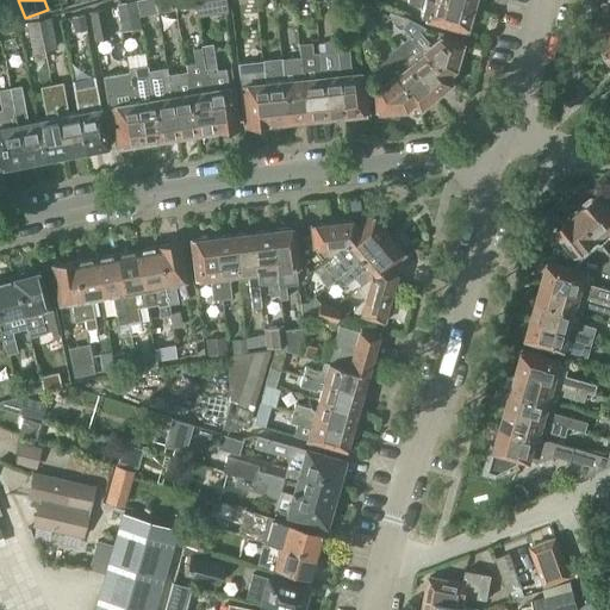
[(137,17),(156,13),(153,0),(139,0),(135,1),(137,17)]
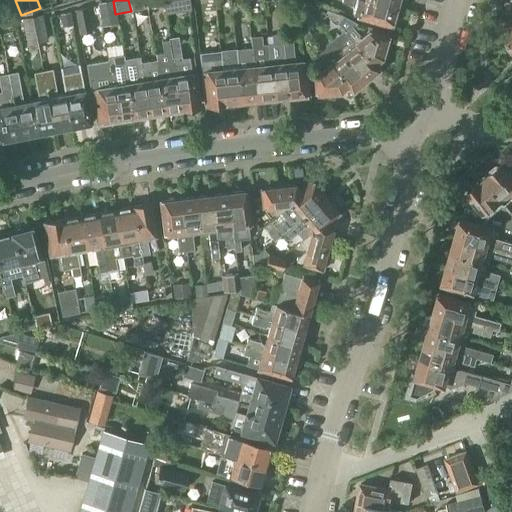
[(128,0),(131,11),(143,8),(141,0),(128,0)]
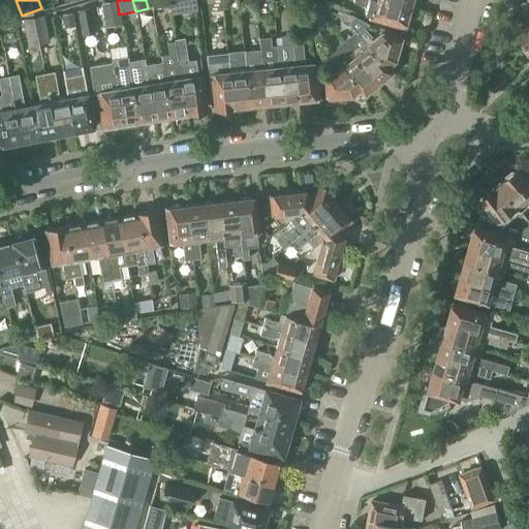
[(166,0),(168,5),(170,16),(197,11),(194,0),(166,0)]
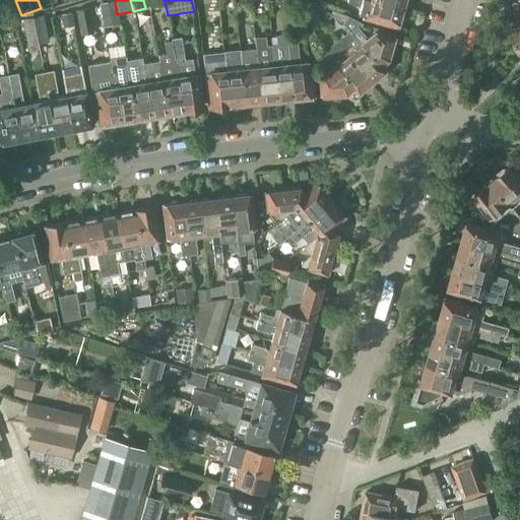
[(401,8),(371,0),(347,0),(347,3),(360,6),(358,14),(397,25),(401,8)]
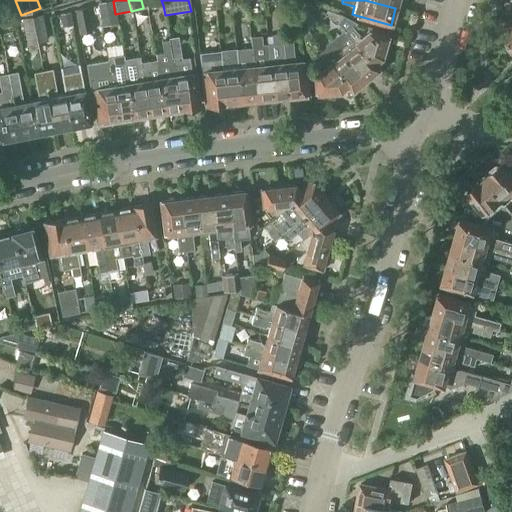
[(365,0),(395,8),(397,0),(365,0)]
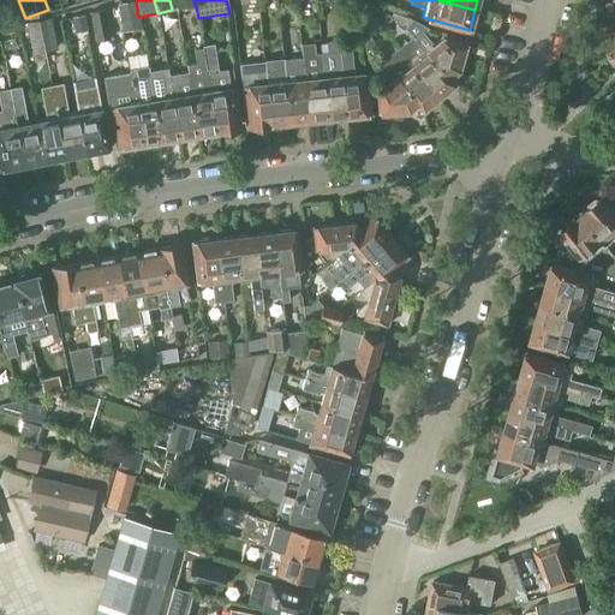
[(141,29),(138,17),(136,1),(117,5),(123,33),(141,29)]
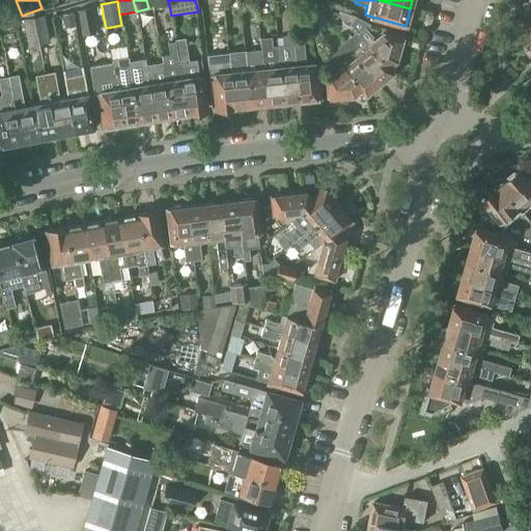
[(322,15),(329,25),(338,17),(330,8),(328,10),(317,4),(310,10),(316,18),(322,15)]
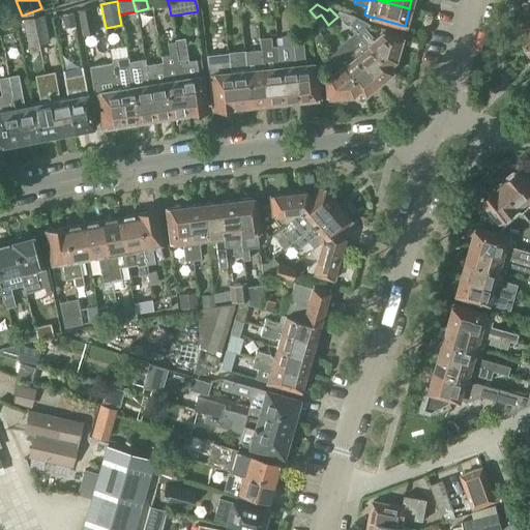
[(78,11),(82,35),(94,33),(90,9),(78,11)]
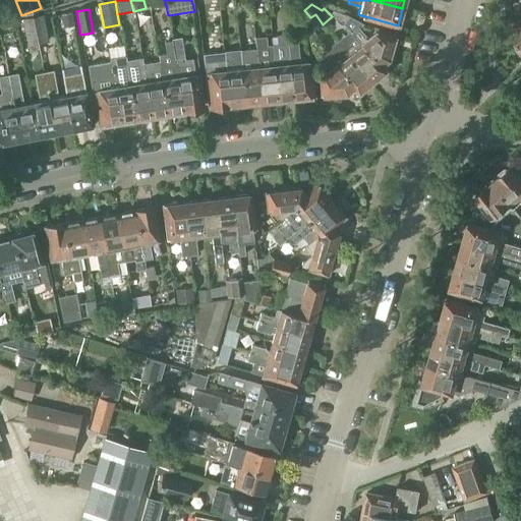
[(380,67),(380,66),(388,60),(394,39),(374,34),(367,40),(358,27),(362,24),(333,10),(330,13),(350,32),(351,33),(360,45),(380,67)]
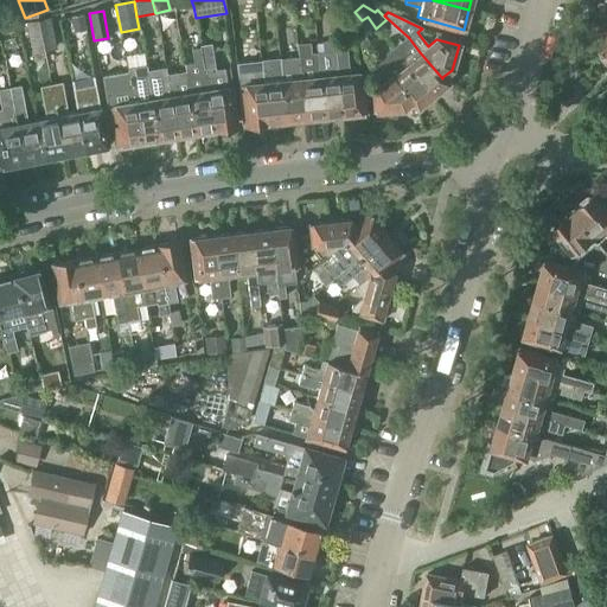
[(70,18),(72,38),(85,36),(82,16),(70,18)]
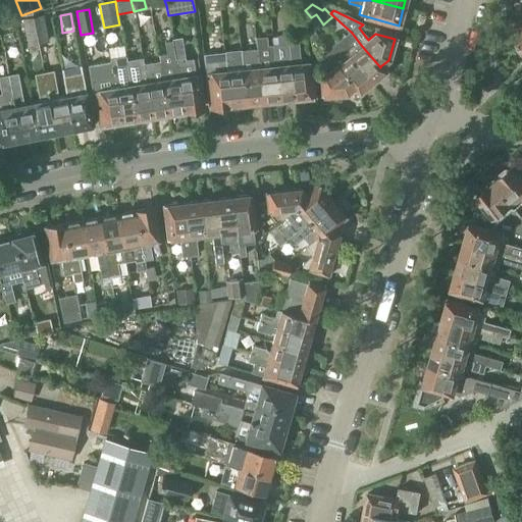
[(316,30),(323,24),(316,14),(311,17),(308,20),(316,30)]
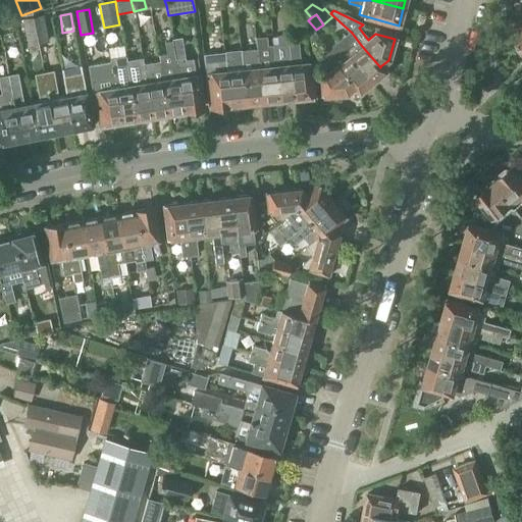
[(33,17),(38,44),(48,42),(43,15),(33,17)]
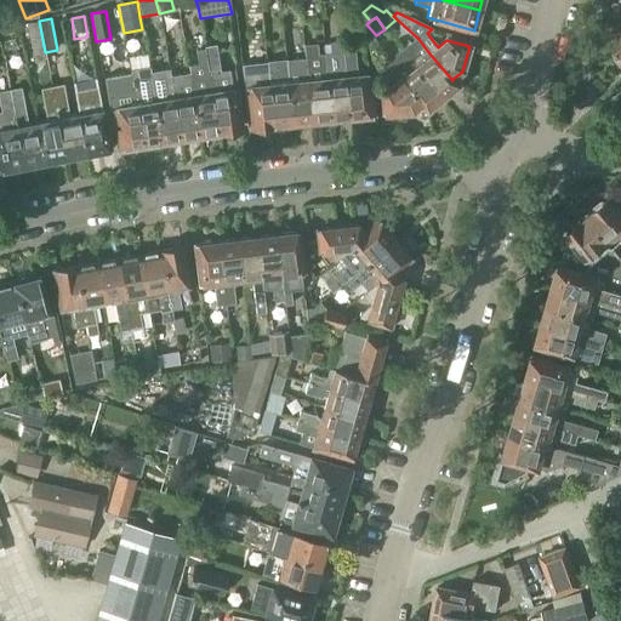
[(32,55),(45,52),(39,21),(26,23),(32,55)]
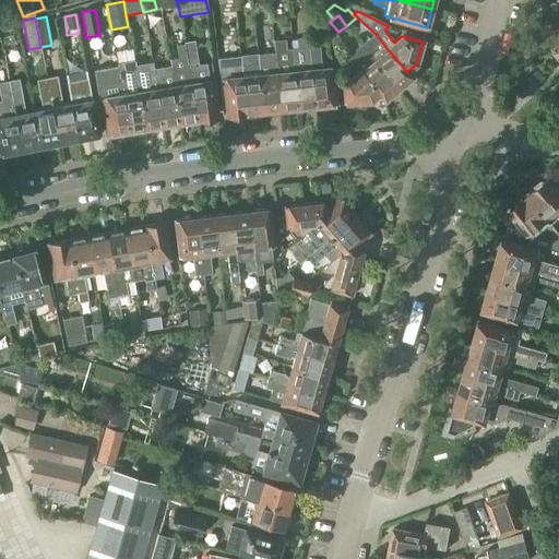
[(335,33),(330,36),(333,52),(343,47),(335,33)]
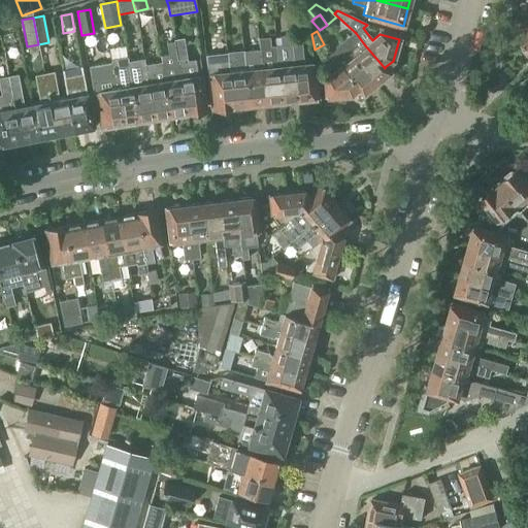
[(385,68),(365,45),(356,33),(355,32),(349,37),(341,42),(375,85),(390,72),(385,67),(385,68)]
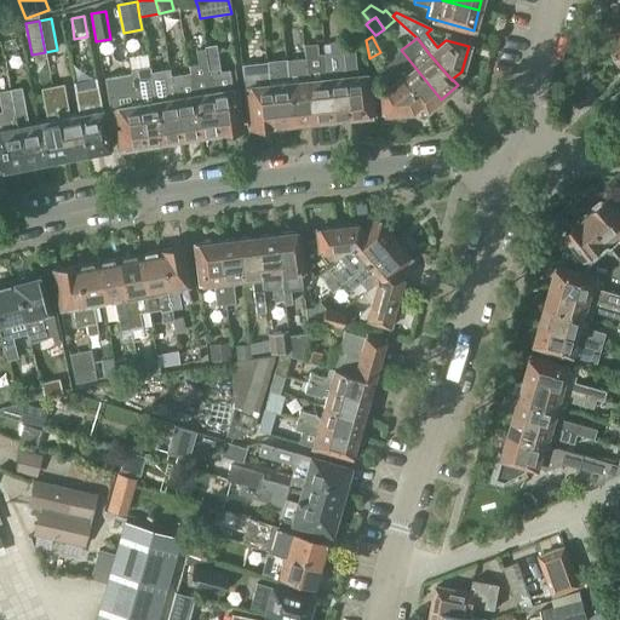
[(328,53),(323,53),(326,70),(326,79),(331,120),(350,118),(344,56),(343,46),(342,40),(328,41),(328,53)]
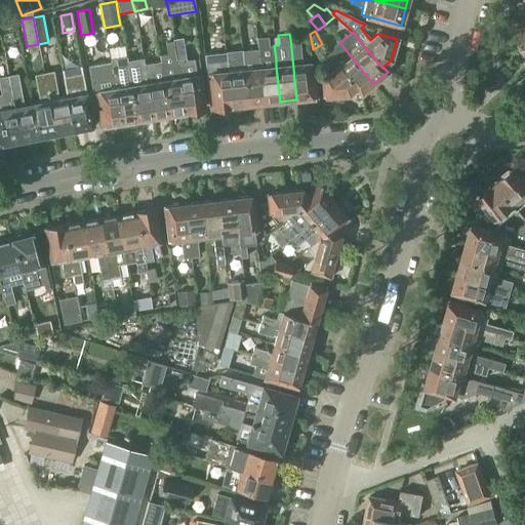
[(256,38),(257,49),(258,50),(264,103),(280,102),(276,67),(276,59),(274,45),(269,46),(268,37),(256,38)]
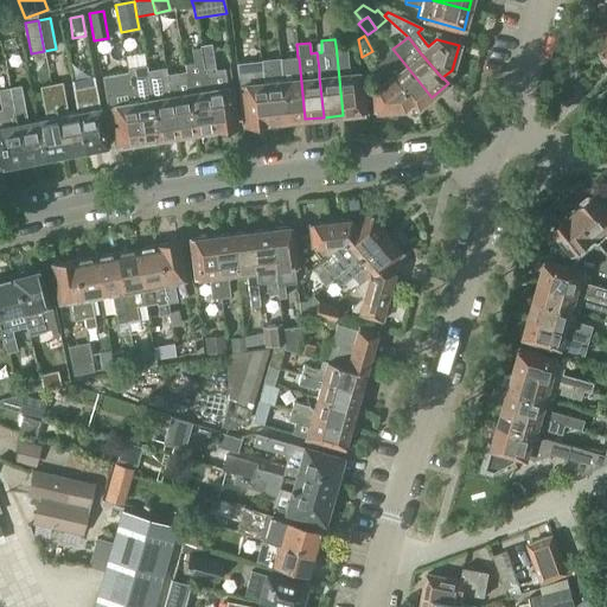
[(204,70),(215,129),(234,126),(227,87),(224,69),(215,70),(210,44),(199,46),(199,48),(203,70),(204,70)]
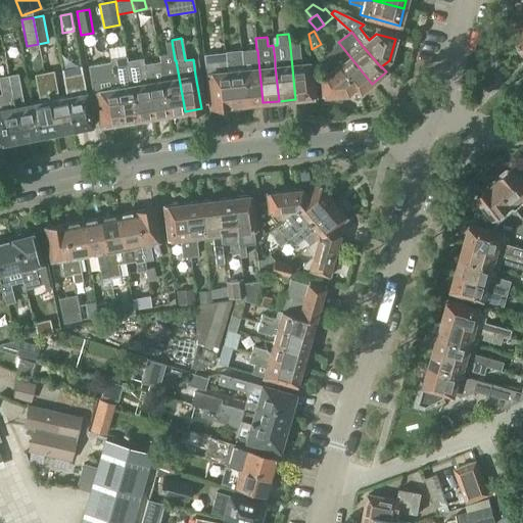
[(308,62),(299,63),(296,38),(289,39),(290,47),(295,99),(313,97),(308,62)]
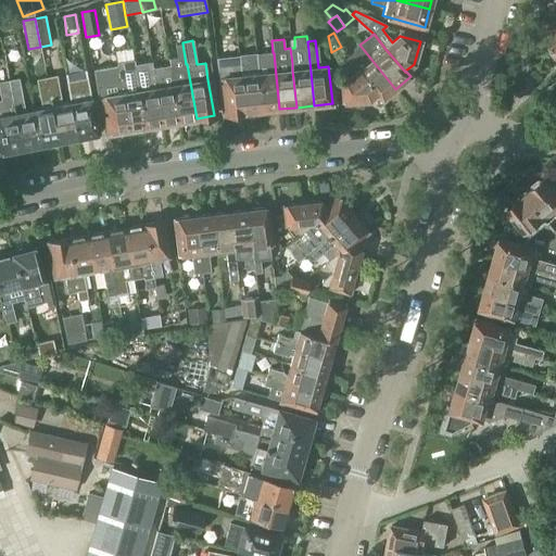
[(177,59),(167,60),(169,66),(173,86),(179,122),(197,118),(187,64),(186,64),(182,43),(175,45),(177,59)]
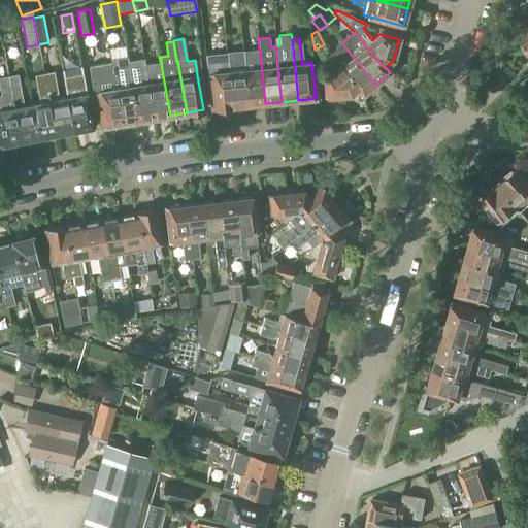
[(363,95),(375,85),(341,42),(336,46),(337,48),(330,54),(339,65),(359,89),(363,95)]
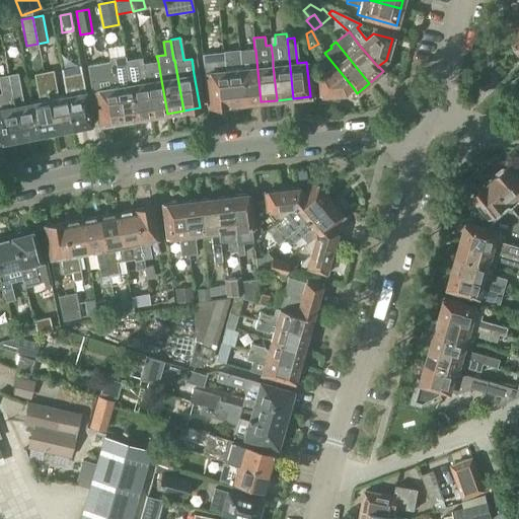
[(240,69),(244,103),(261,101),(255,50),(254,49),(246,50),(248,68),(240,69)]
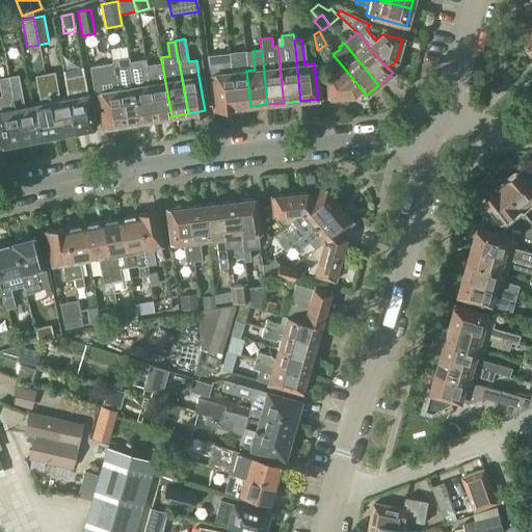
[(237,54),(229,54),(235,108),(250,106),(246,71),(245,52),(237,54)]
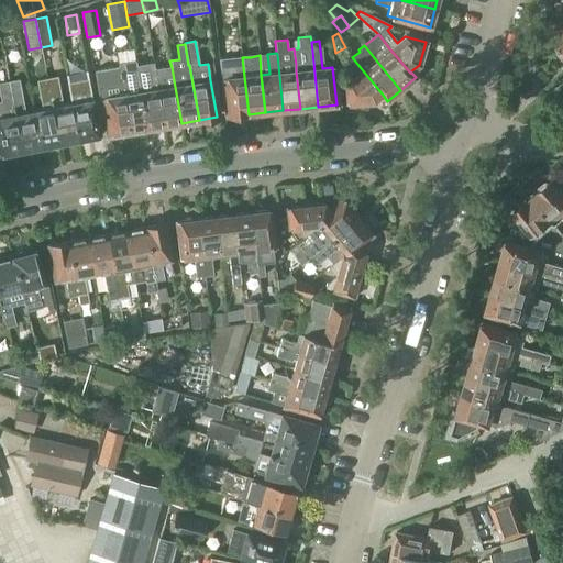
[(227,80),(230,116),(249,114),(242,57),(242,56),(220,58),(222,80),(227,80)]
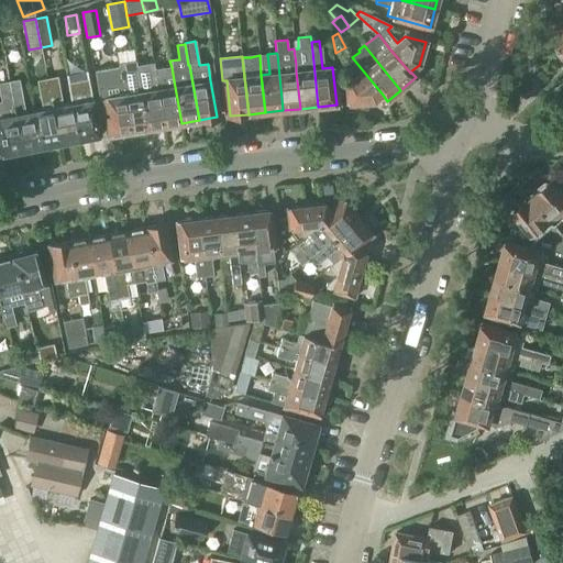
[(374,102),(383,95),(362,69),(352,57),(345,64),(355,76),(349,81),(351,103),(374,102)]
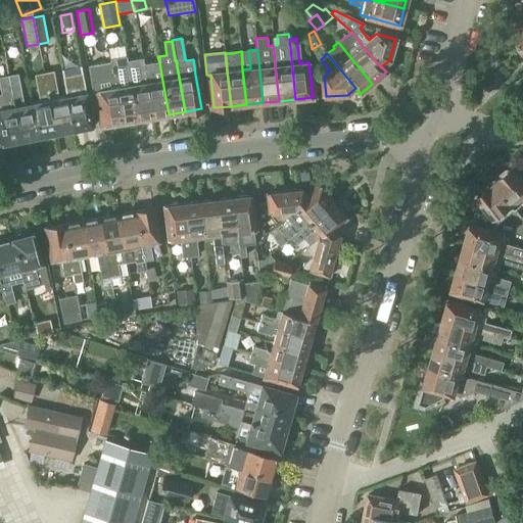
[(127,61),(126,56),(125,57),(130,86),(136,120),(152,117),(146,85),(145,85),(144,81),(147,81),(146,76),(145,77),(143,65),(142,58),(127,61)]
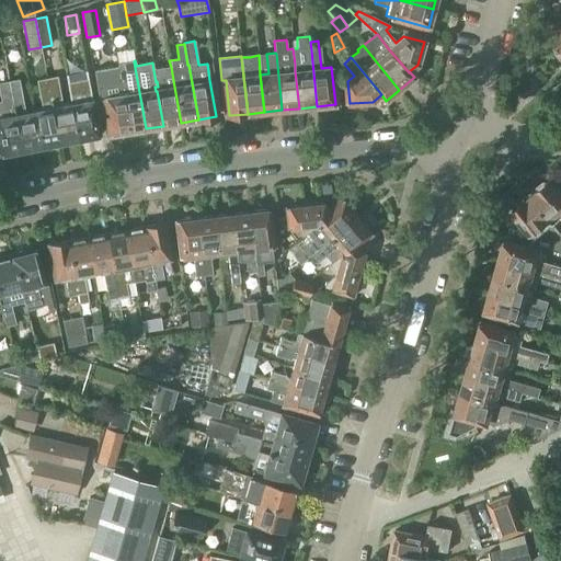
[(116,64),(117,67),(118,76),(121,88),(122,88),(123,92),(121,92),(122,96),(123,96),(128,132),(146,128),(139,92),(134,61),(116,64)]
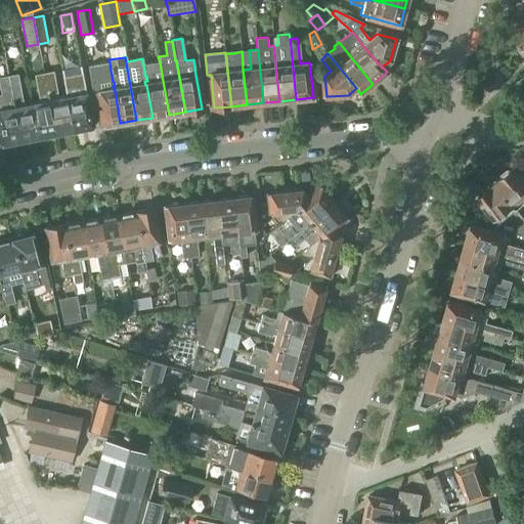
[(94,74),(102,126),(120,123),(115,90),(114,90),(113,86),(115,86),(114,82),(113,82),(111,71),(110,62),(99,64),(100,73),(94,74)]
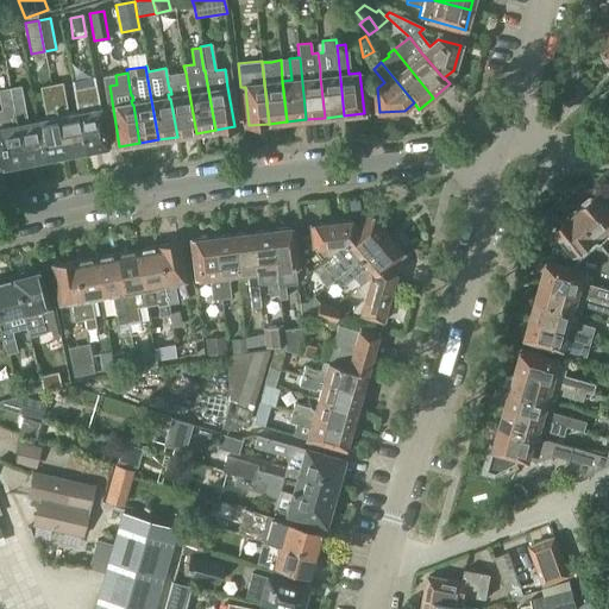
[(177,137),(196,133),(189,94),(186,73),(176,75),(167,76),(169,89),(170,88),(171,94),(168,94),(169,99),(170,99),(177,137)]
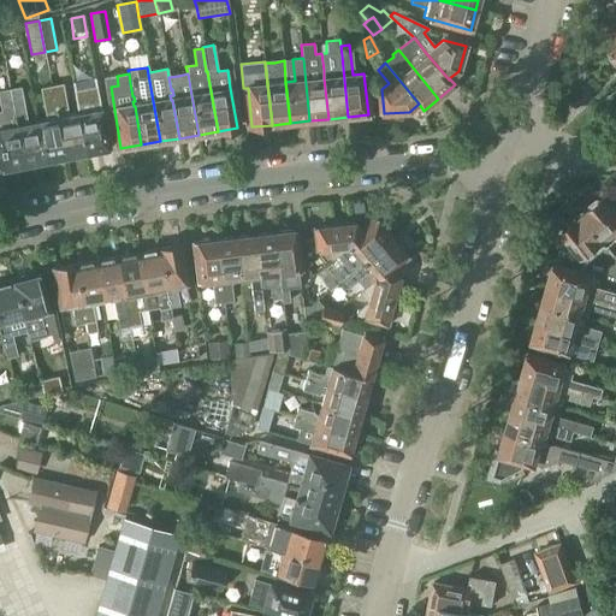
[(67,117),(64,95),(61,84),(51,87),(64,158),(83,154),(76,116),(67,117)]
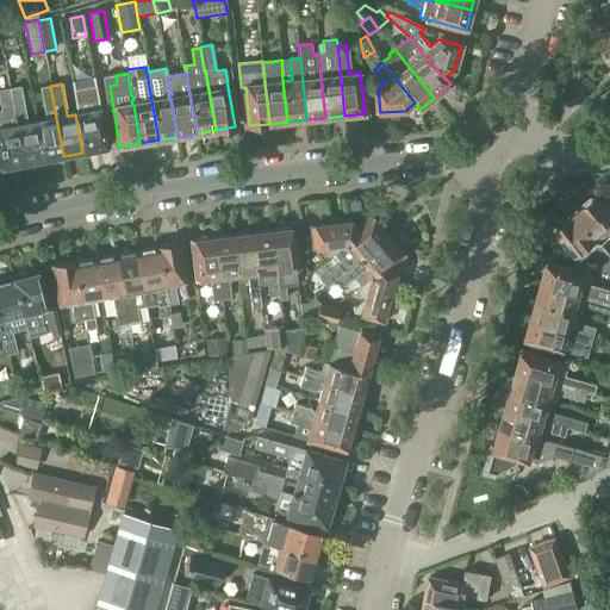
[(42,161),(63,156),(50,86),(41,87),(43,98),(47,119),(35,122),(42,161)]
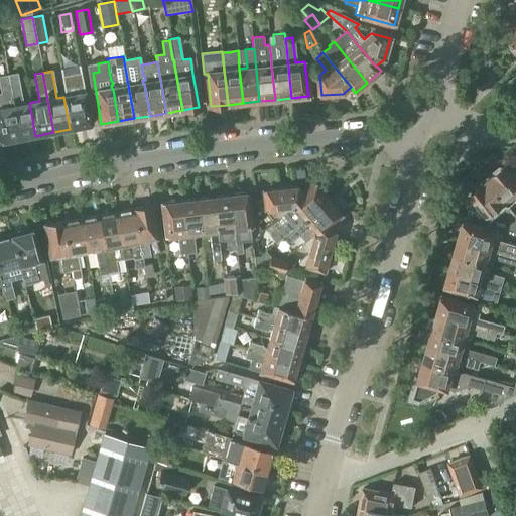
[(21,104),(18,87),(16,74),(8,75),(10,88),(19,139),(35,136),(29,103),(21,104)]
